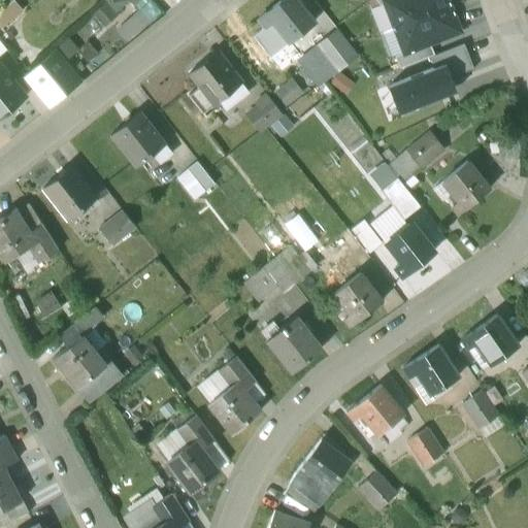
[(9,0),(0,0),(0,28),(20,13),(9,0)]
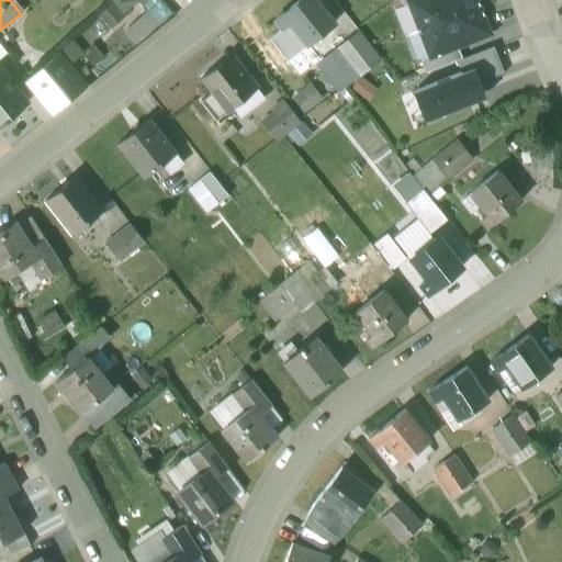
[(117,0),(114,3),(125,15),(137,3),(148,13),(160,0),(117,0)]
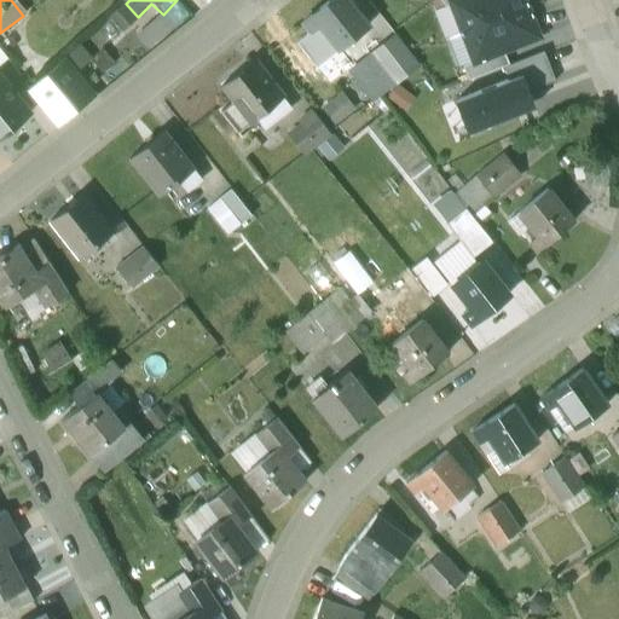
[(347,0),(329,0),(302,22),(310,33),(319,24),(339,48),(369,25),(347,0)]
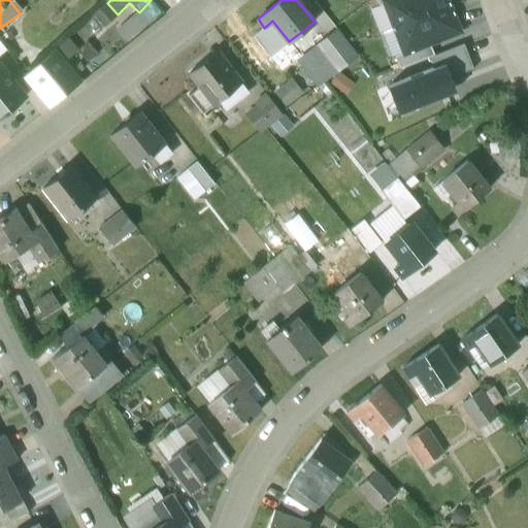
[(386,4),(395,27),(449,6),(446,0),(386,0),(385,1),(386,4)]
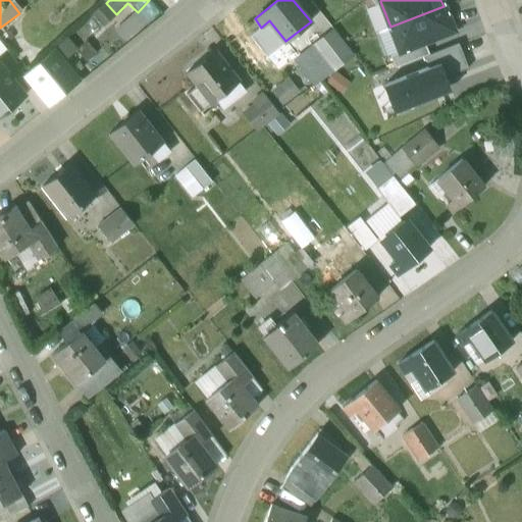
[(116,14),(106,3),(92,16),(103,29),(117,15),(116,14)]
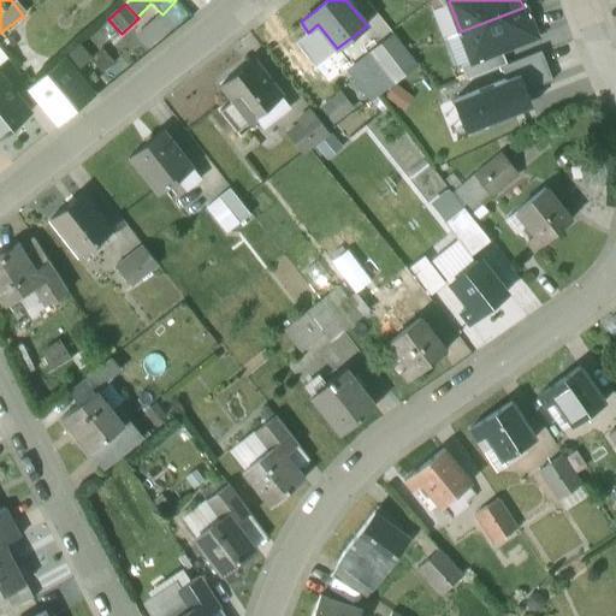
[(461,31),(473,63),(502,52),(535,39),(523,7),(461,31)]
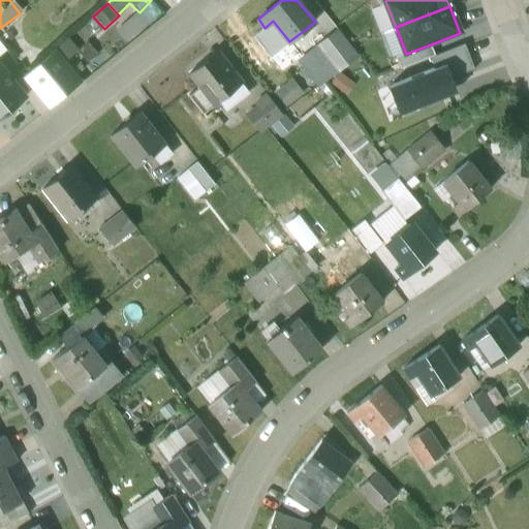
[(276,52),(289,41),(273,21),(265,28),(259,32),(276,52)]
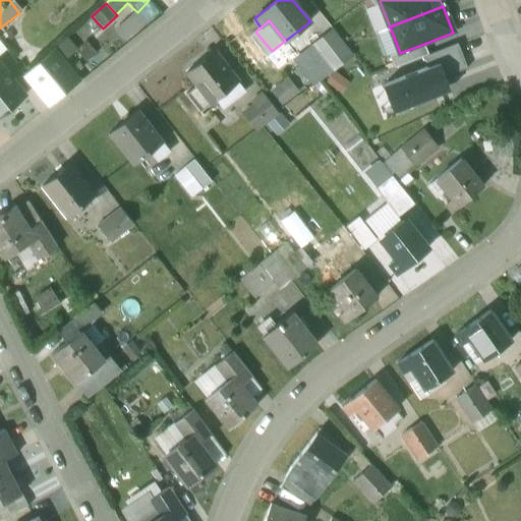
[(294,62),(312,87),(352,56),(334,32),(294,62)]
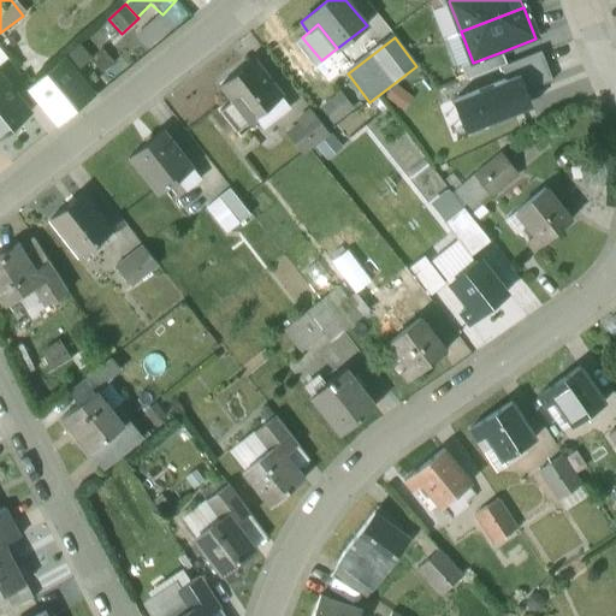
[(508,65),(502,52),(473,63),(462,67),(467,81),(508,65)]
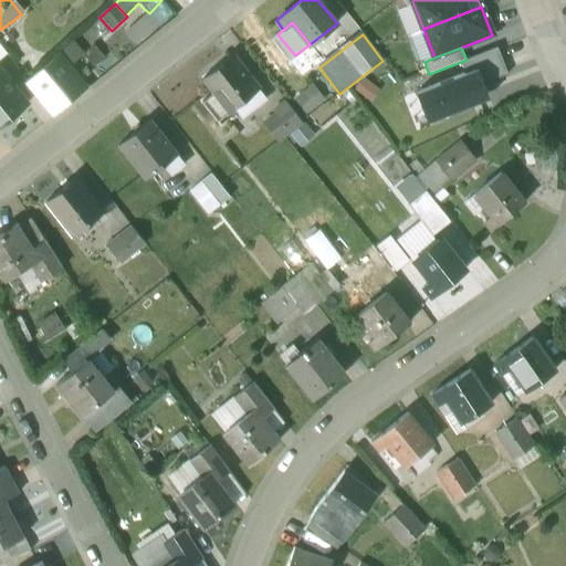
[(460,63),(465,74),(478,70),(483,84),(507,74),(496,48),(460,63)]
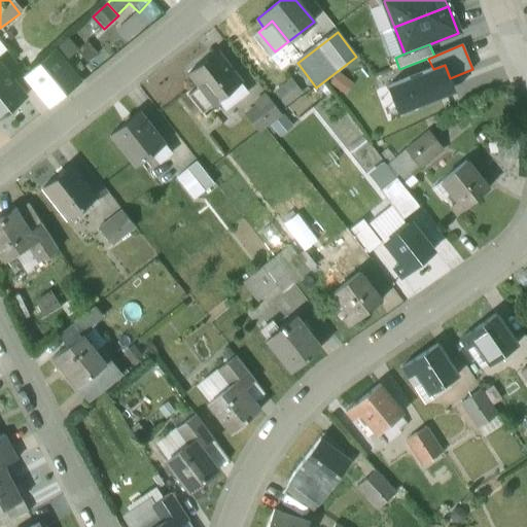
[(56,48),(25,76),(46,106),(79,79),(56,48)]
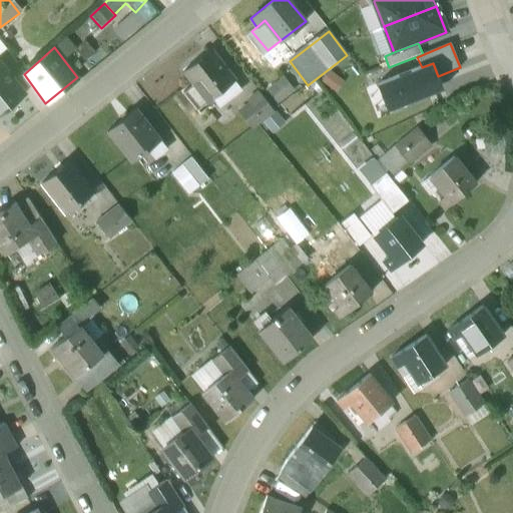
[(234,81),(209,51),(183,72),(192,84),(194,87),(196,85),(208,100),(209,101),(211,99),(212,99),(234,81)]
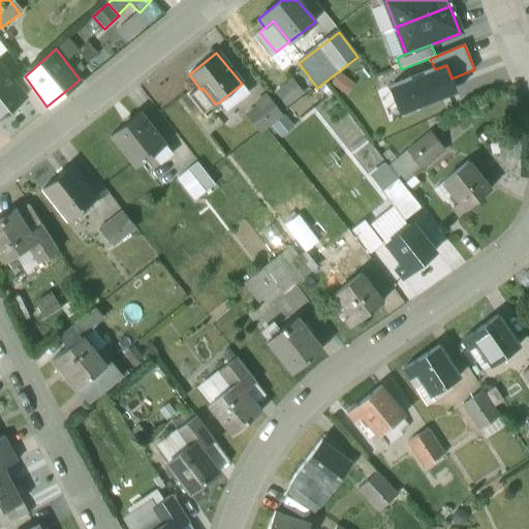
[(435,69),(390,87),(401,115),(403,114),(406,118),(442,101),(441,98),(457,92),(452,79),(446,65),(435,69)]
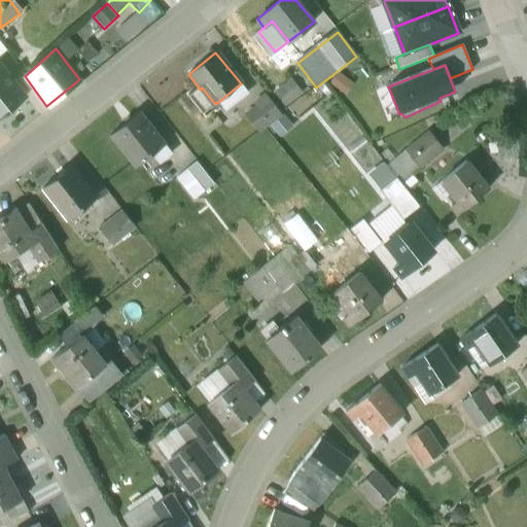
[(0,117),(26,98),(0,66),(0,117)]
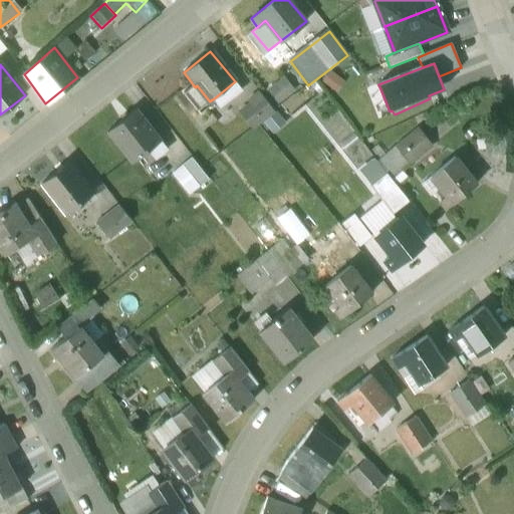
[(266,91),(277,103),(293,90),(282,77),(266,91)]
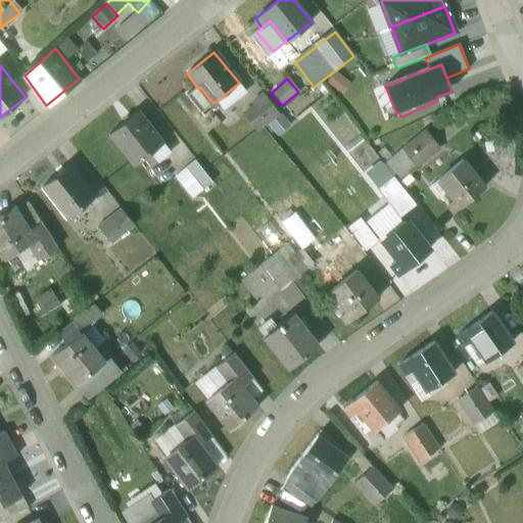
[(217,101),(216,101),(224,110),(247,93),(239,83),(217,101)]
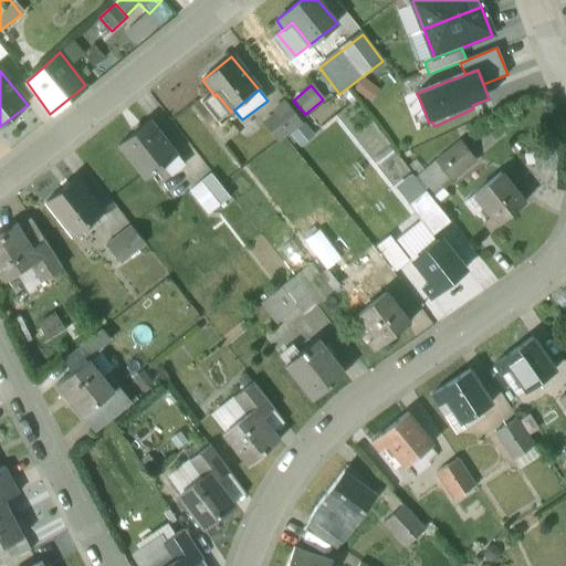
[(215,96),(212,93),(201,103),(217,122),(230,111),(217,94),(215,96)]
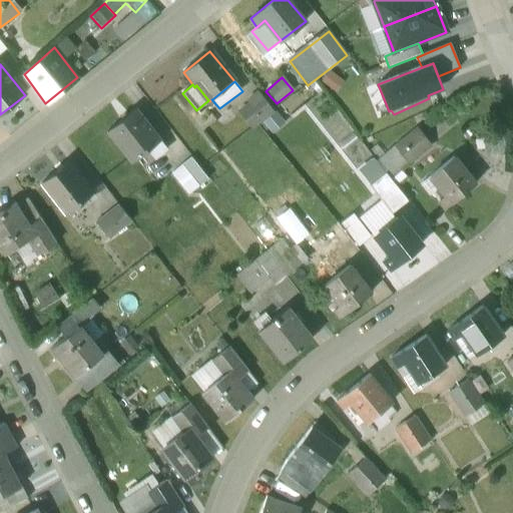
[(261,95),(238,112),(250,129),(274,112),(261,95)]
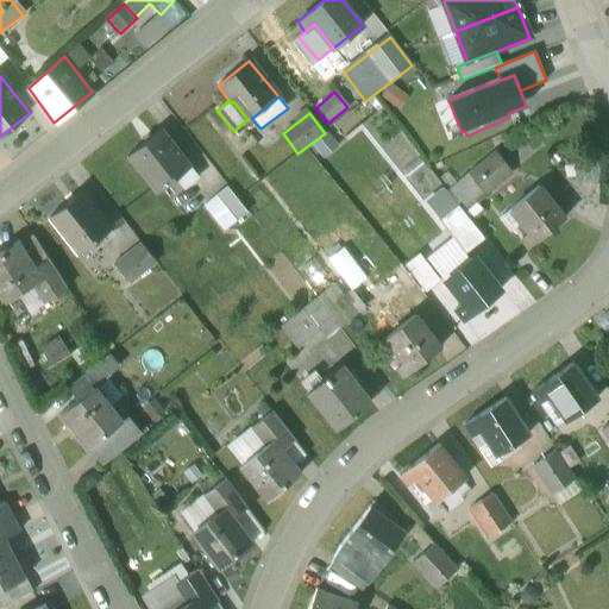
[(192,168),(162,130),(127,157),(157,194),(176,180),(192,168)]
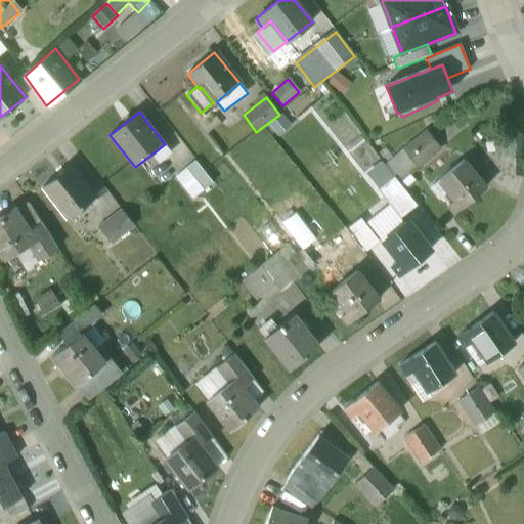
[(426,131),(403,149),(418,167),(440,148),(426,131)]
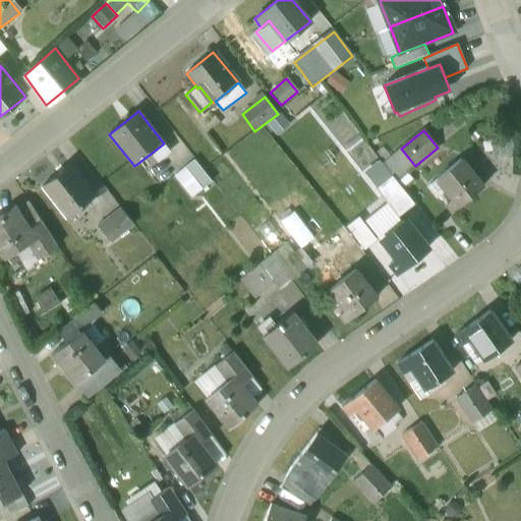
[(491,132),(494,156),(515,155),(513,131),(491,132)]
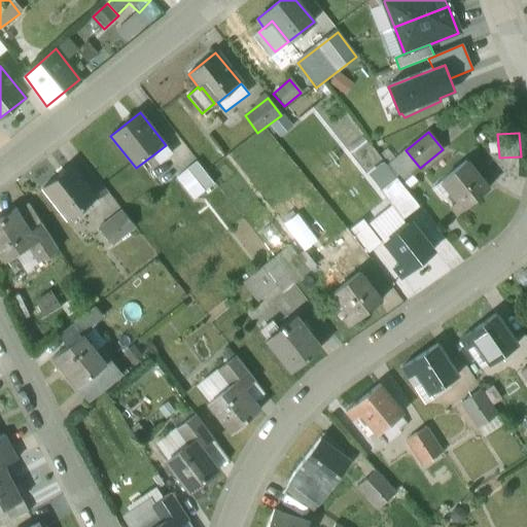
[(172,153),(166,145),(152,155),(159,164),(172,153)]
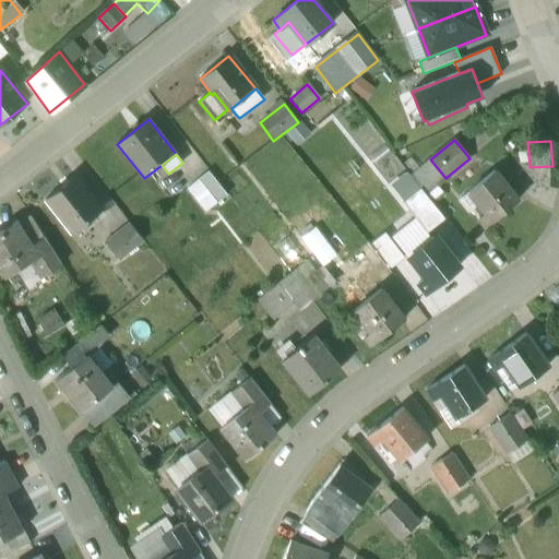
[(516,201),(492,170),(467,191),(484,213),(478,218),(485,226),(516,201)]
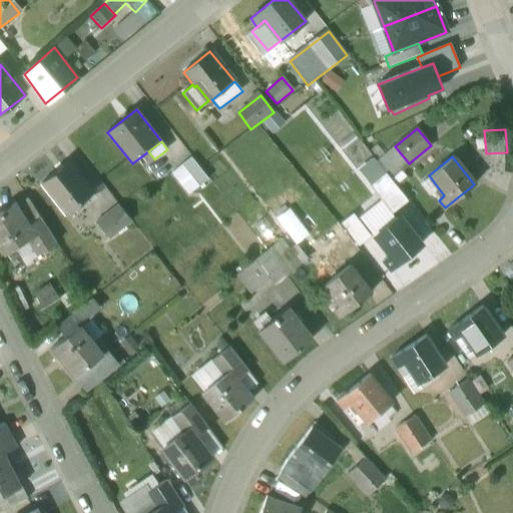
[(191,158),(182,165),(199,187),(208,180),(191,158)]
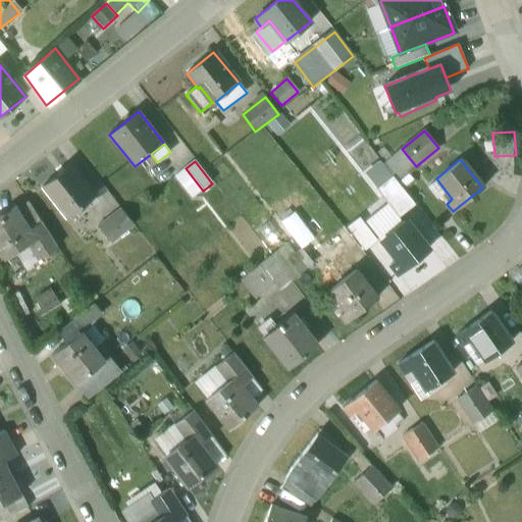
[(364,173),(376,189),(392,175),(379,161),(364,173)]
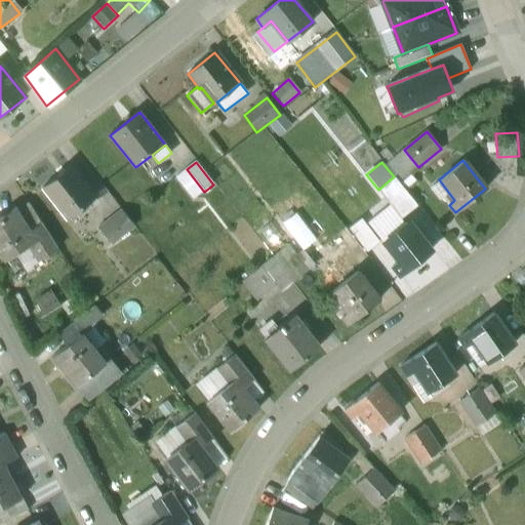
[(70,166),(43,188),(68,219),(95,199),(70,166)]
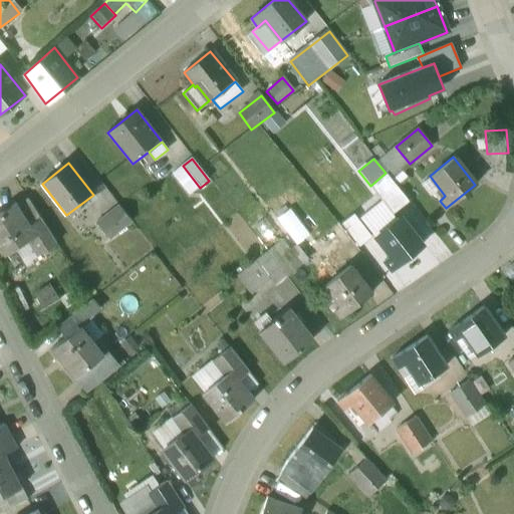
[(200,188),(183,166),(173,175),(190,196),(200,188)]
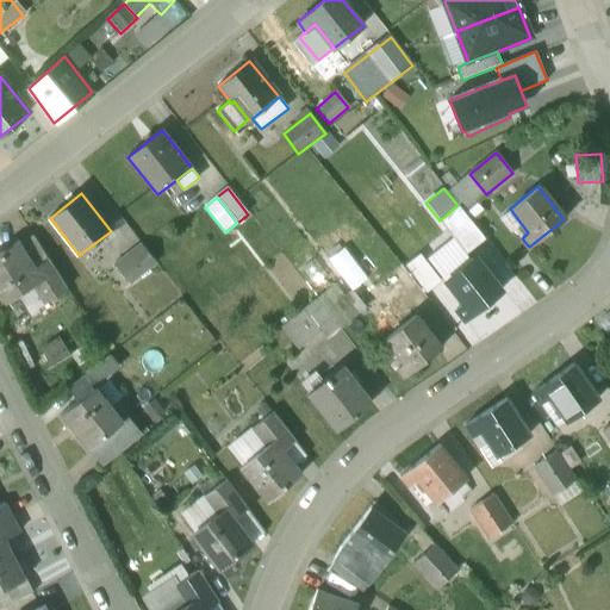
[(467,254),(485,240),(458,205),(440,221),(467,254)]
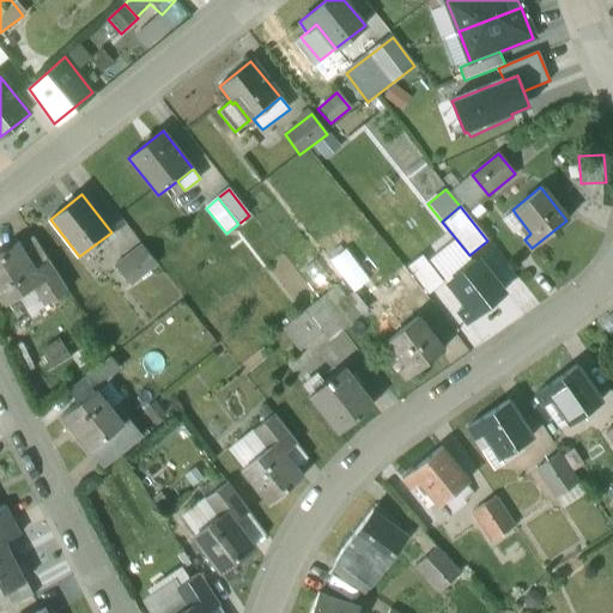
[(530,234),(513,210),(505,216),(525,240),(530,234)]
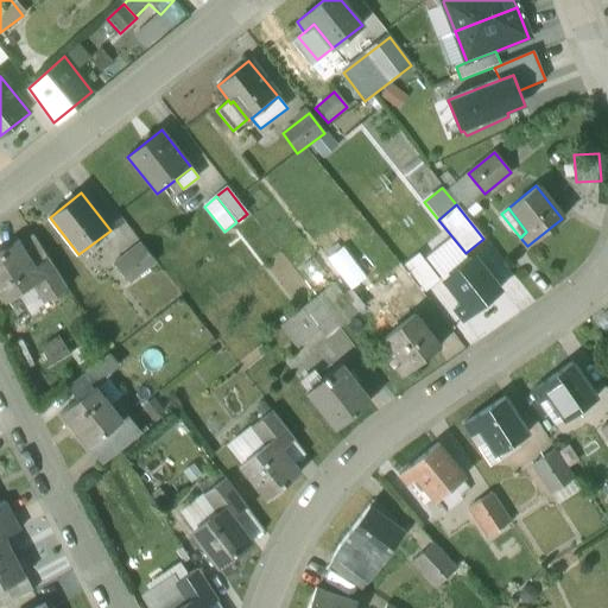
[(19,241),(0,253),(0,289),(7,301),(33,284),(43,278),(36,267),(19,241)]
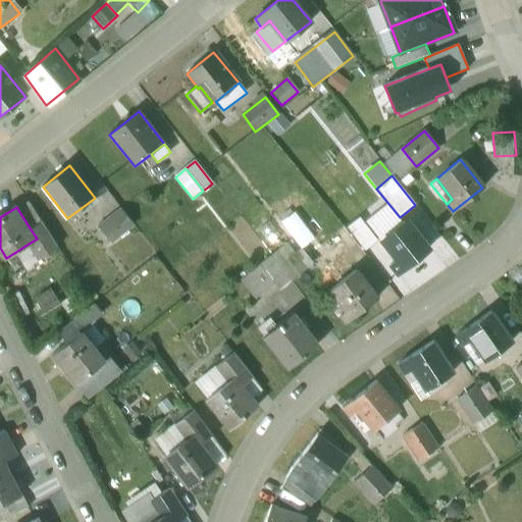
[(120,210),(98,227),(111,244),(134,226),(120,210)]
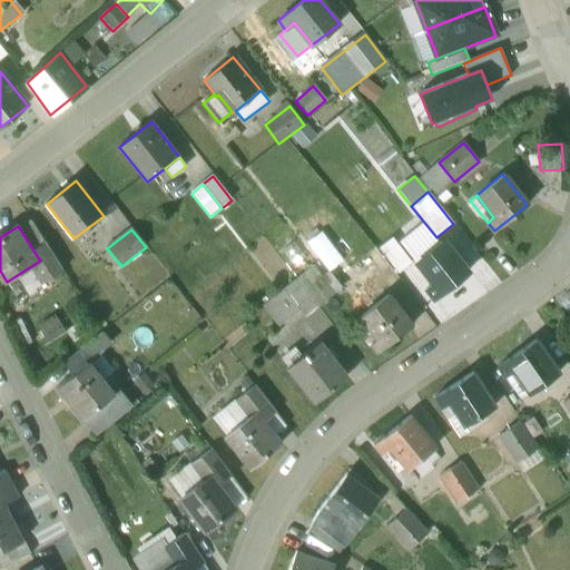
[(342,258),(321,232),(306,243),(326,269),(342,258)]
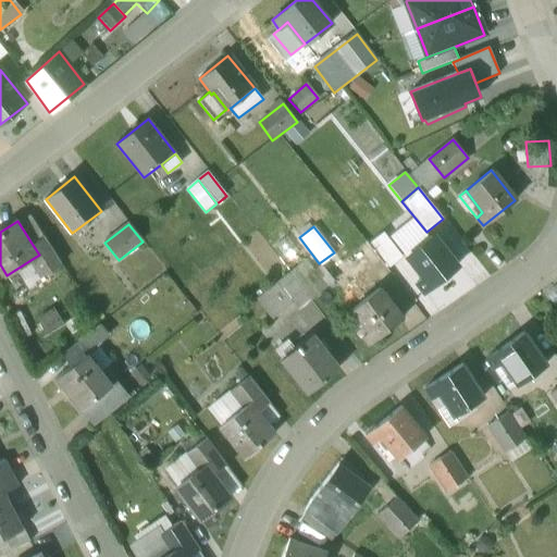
[(458,265),(435,236),(408,257),(424,279),(418,284),(424,292),(458,265)]
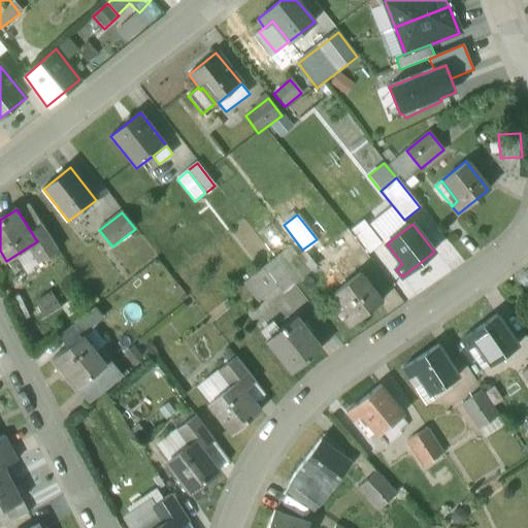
[(59,251),(42,225),(31,232),(37,241),(29,246),(34,255),(40,263),(55,253),(59,251)]
